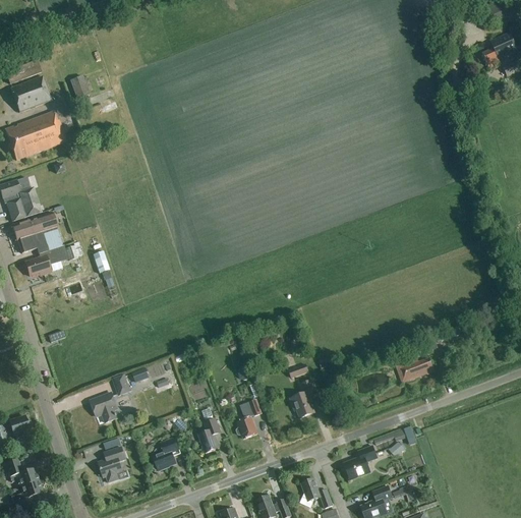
[(488,9),(495,21),(511,14),(505,2),(488,9)]
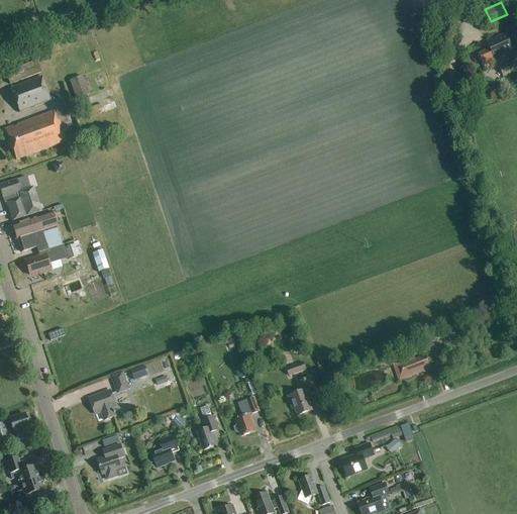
[(18,36),(37,29),(34,20),(15,26),(18,36)]
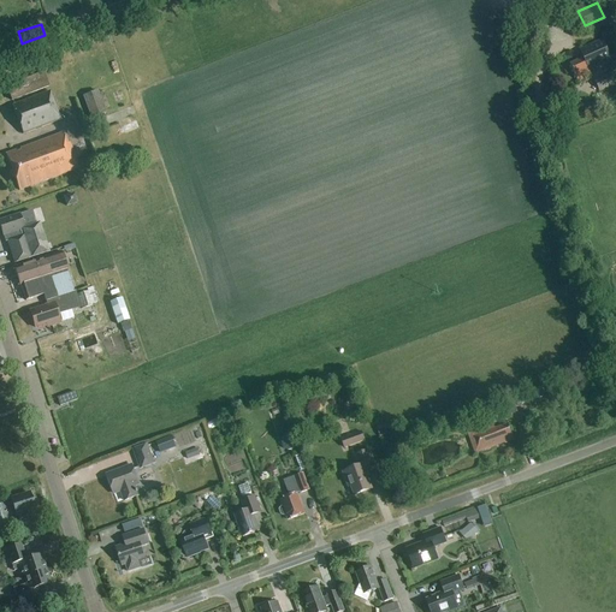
[(570,61),(578,78),(592,71),(591,69),(611,59),(602,39),(580,48),(584,55),(570,61)]
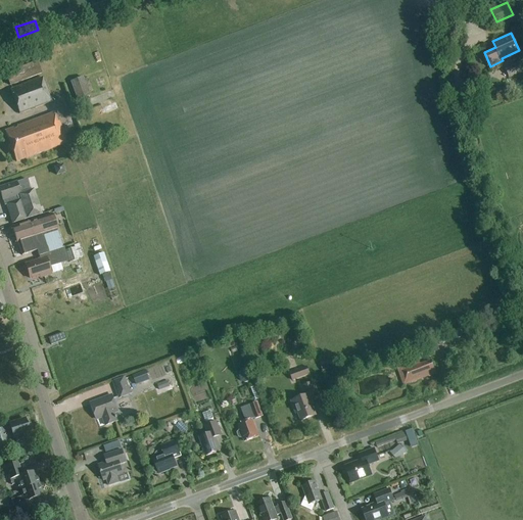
[(5,72),(9,83),(41,72),(37,59),(5,72)]
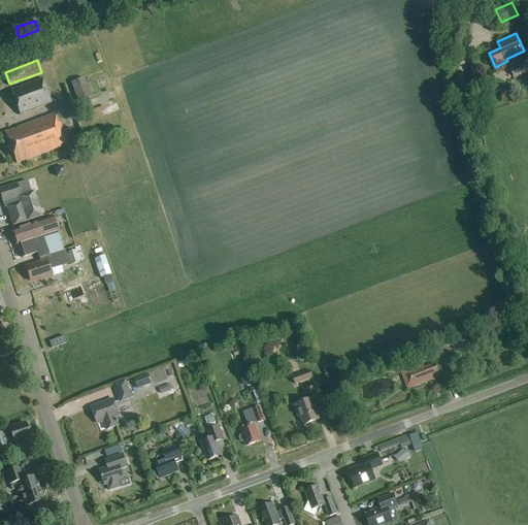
[(527,67),(525,61),(510,68),(515,75),(527,68),(527,67)]
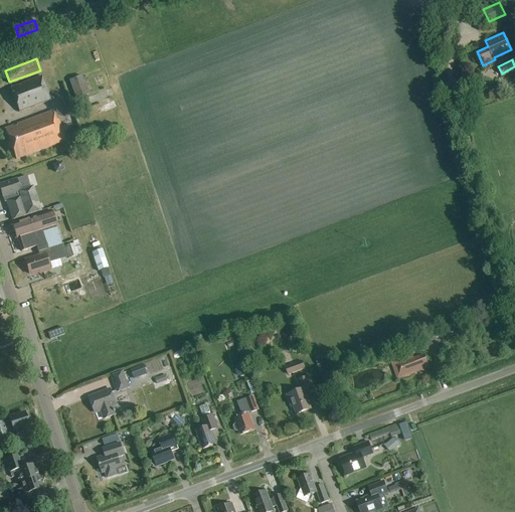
[(41,73),(10,86),(19,110),(50,98),(41,73)]
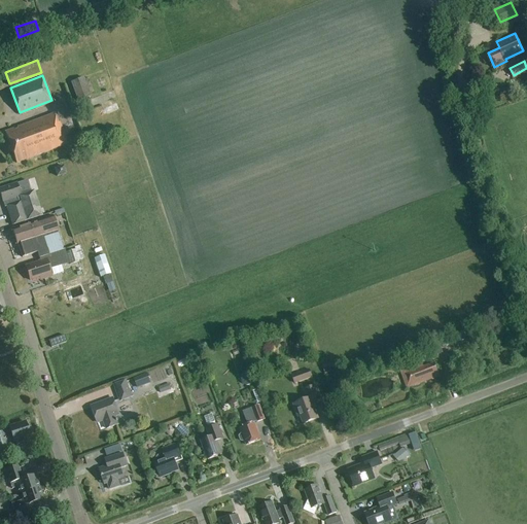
[(88,76),(84,77),(83,75),(71,80),(77,98),(90,94),(90,92),(93,91),(88,76)]
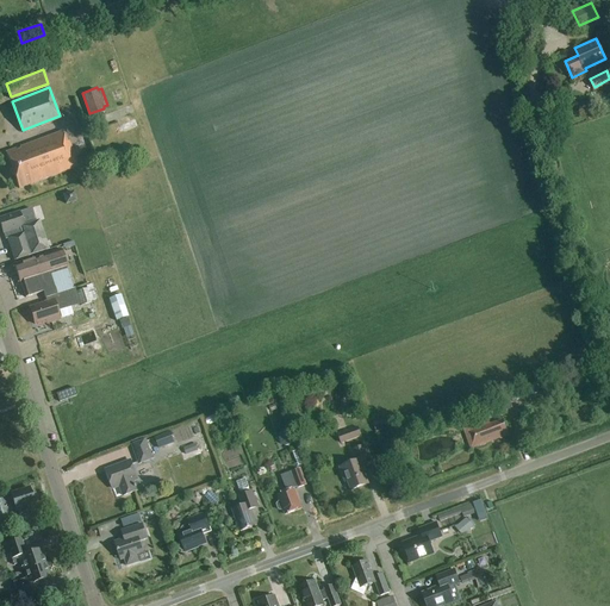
[(78,164),(68,139),(67,139),(63,132),(62,129),(6,150),(10,162),(8,166),(11,172),(14,174),(19,186),(78,164)]
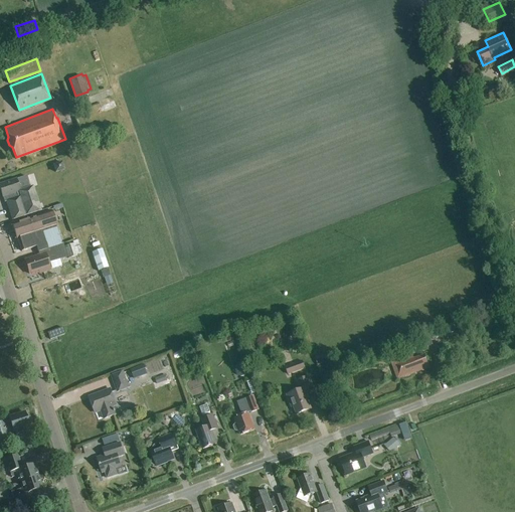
[(55,170),(65,167),(62,160),(52,163),(55,170)]
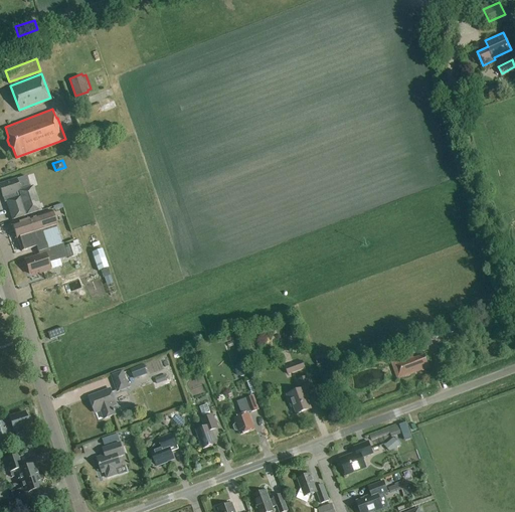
[(15,178),(0,182),(0,187),(2,195),(4,194),(6,199),(12,217),(40,208),(32,184),(19,188),(15,178)]
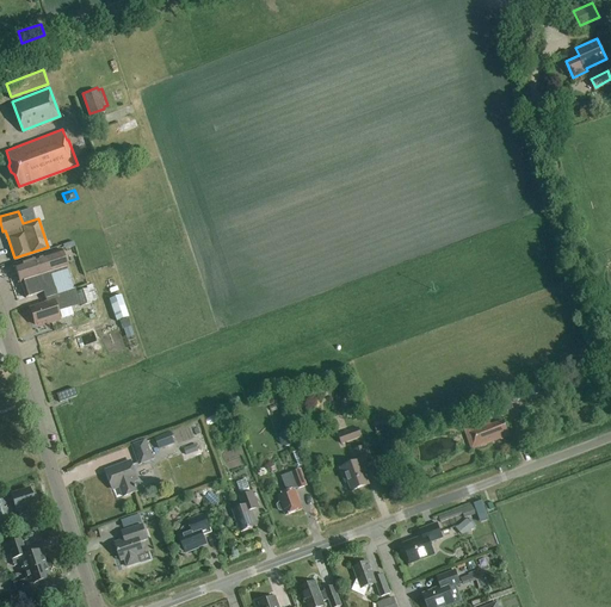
[(29,258),(14,262),(25,292),(25,296),(43,290),(45,296),(63,290),(72,287),(72,286),(68,278),(59,248),(44,253),(44,255),(30,260),(29,258)]
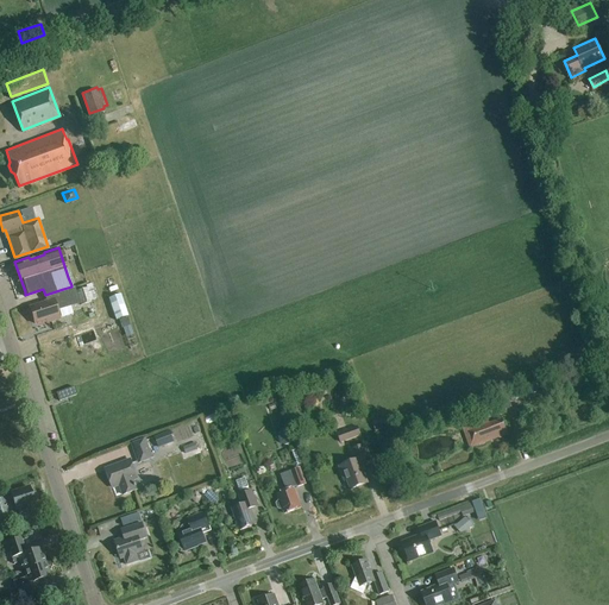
[(86,287),(75,289),(79,301),(80,303),(90,301),(89,298),(95,297),(89,281),(85,282),(86,285),(86,287)]
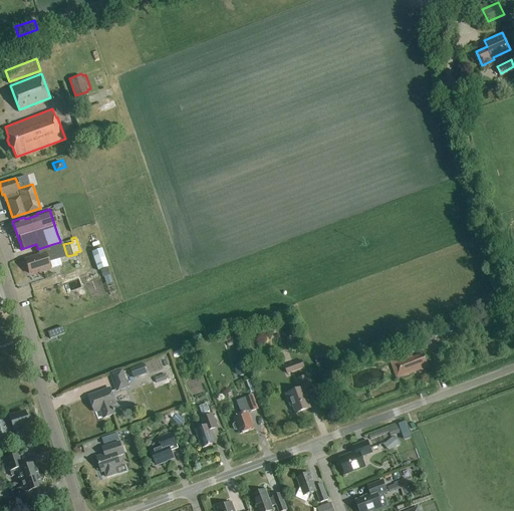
[(39,253),(24,257),(29,271),(42,267),(43,270),(50,268),(49,265),(48,260),(57,257),(53,244),(38,249),(39,253)]
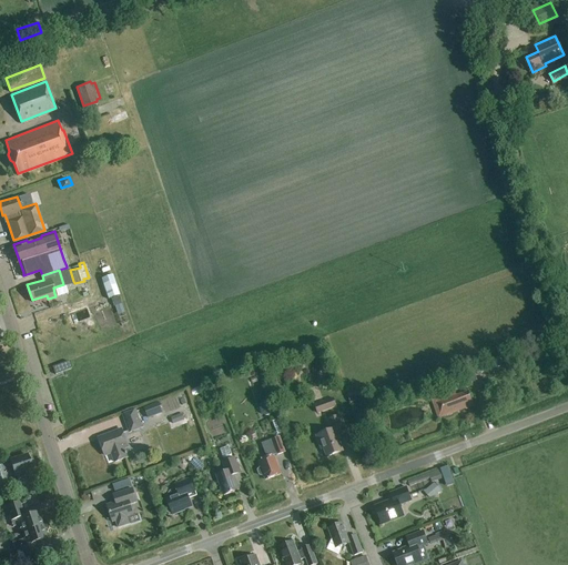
[(101,276),(108,298),(119,294),(112,273),(101,276)]
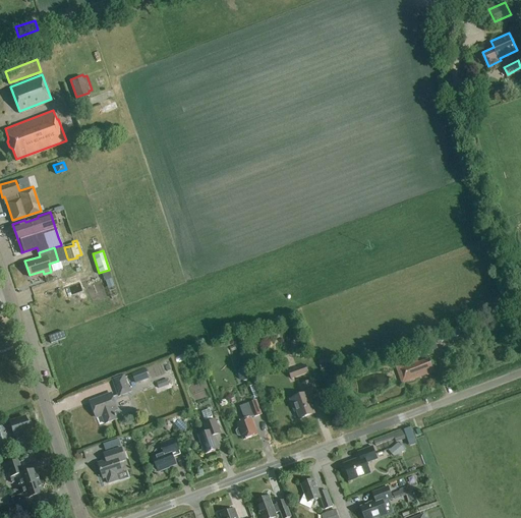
[(458,325),(446,330),(449,338),(461,333),(458,325)]
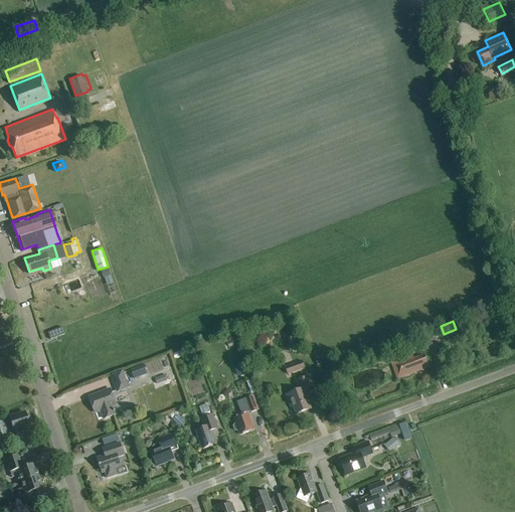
[(61,325),(52,328),(47,330),(50,337),(64,332),(61,325)]
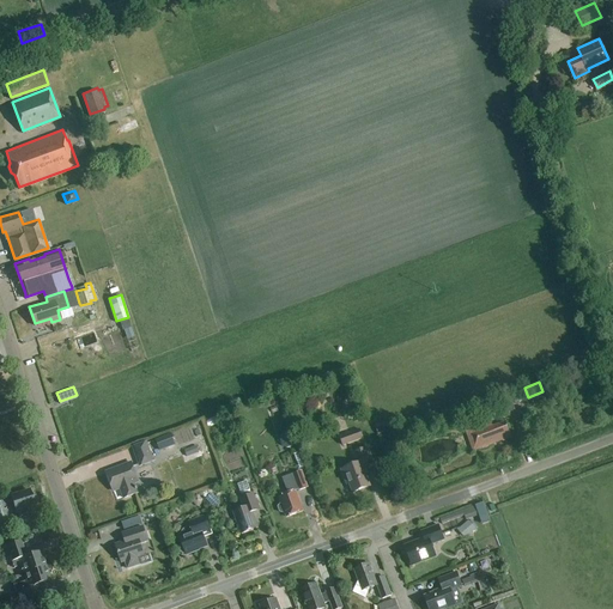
[(216,414),(206,419),(208,426),(219,422),(216,414)]
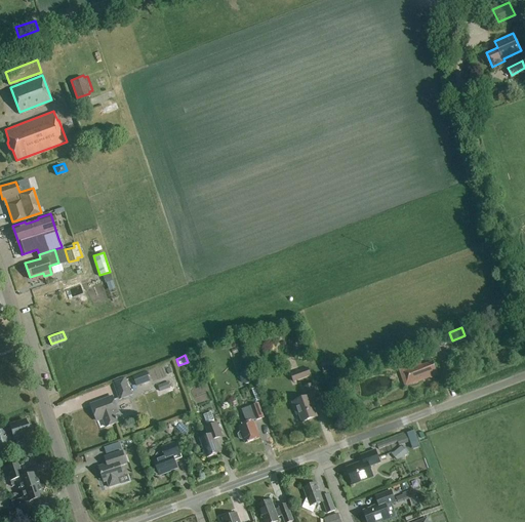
[(403,367),(408,384),(437,372),(433,359),(415,366),(414,362),(403,367)]
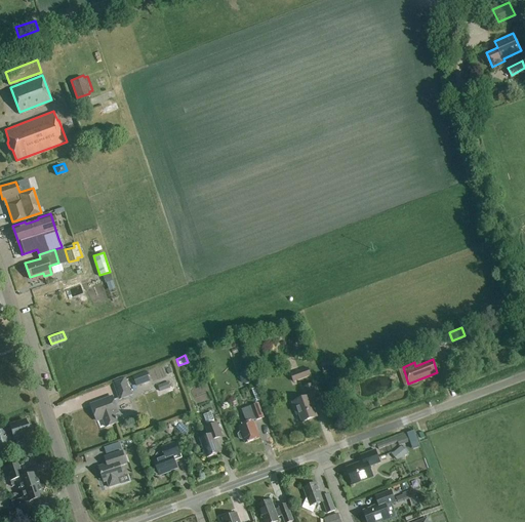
[(320,365),(323,371),(334,367),(332,360),(320,365)]
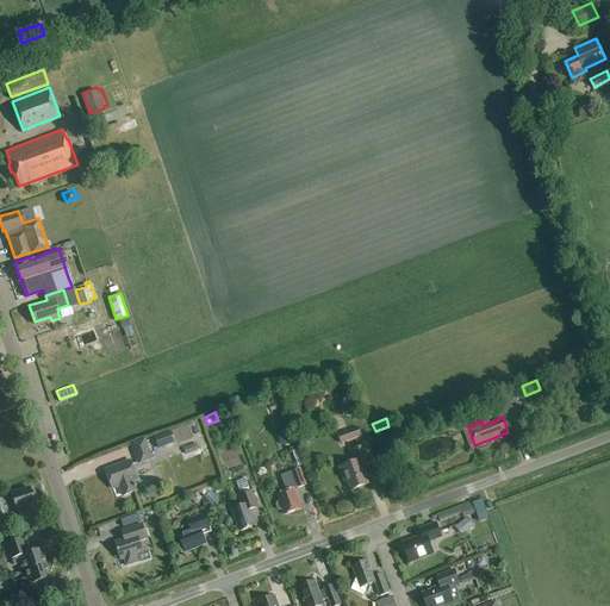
[(337,433),(341,443),(361,435),(358,425),(337,433)]
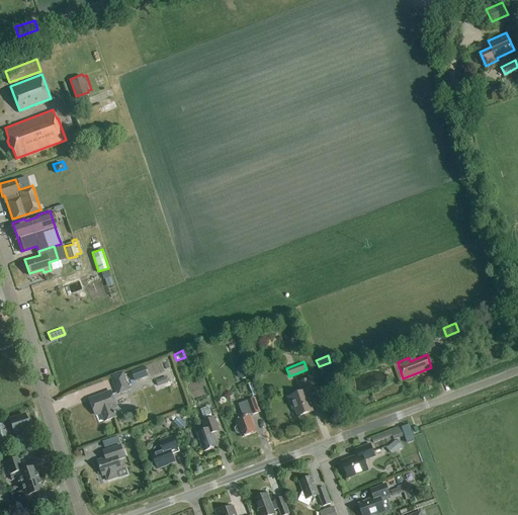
[(243,364),(234,367),(238,375),(242,377),(247,376),(243,364)]
